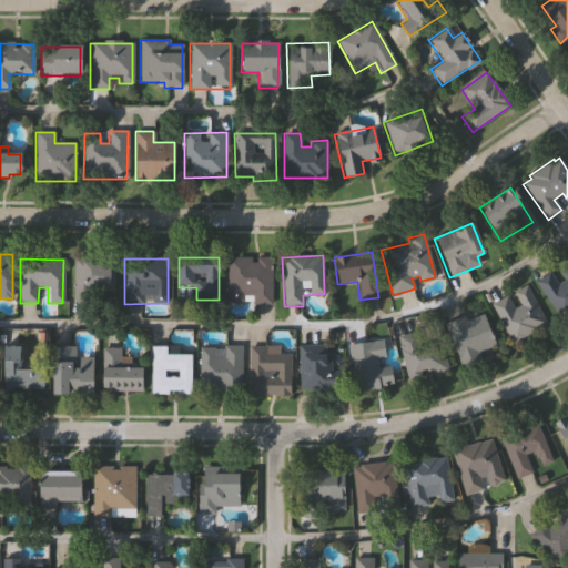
[(226,260),(271,259),(272,304),(227,304),(226,260)]
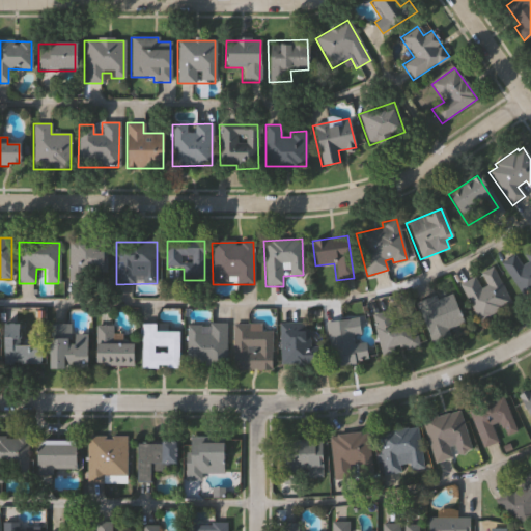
[(68,243),(105,243),(105,281),(68,281),(68,243)]
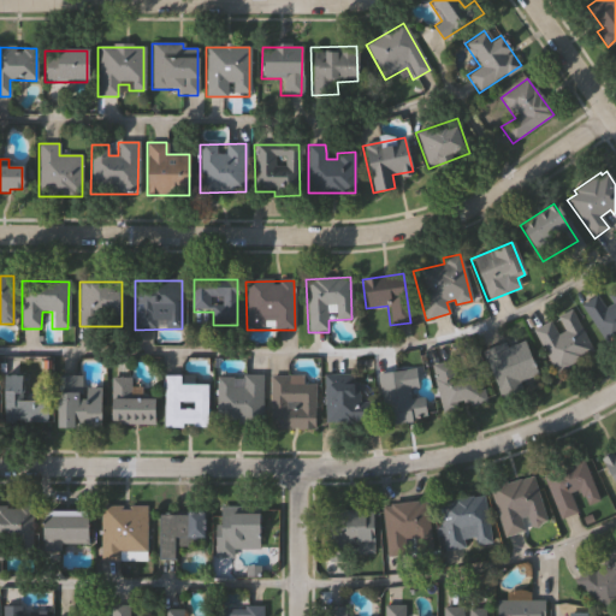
[(580,304),(594,294),(598,298),(604,308),(611,303),(606,294),(615,286),(615,338),(606,344),(580,304)]
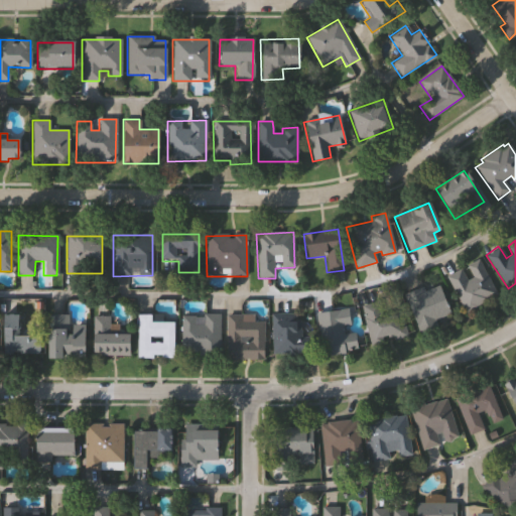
[(465,312),(445,276),(460,268),(466,280),(473,276),(467,265),(478,259),(497,295),(465,312)]
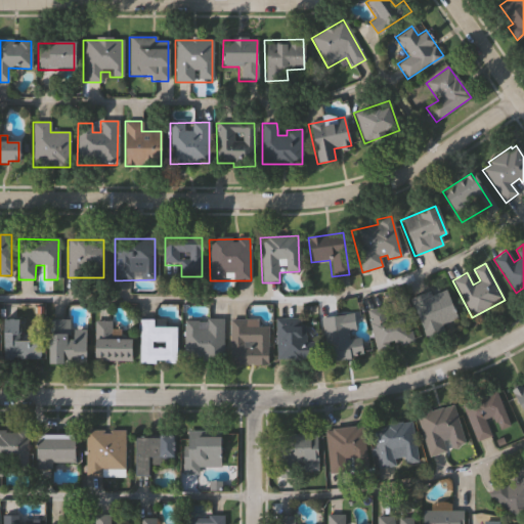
[(425,338),(409,299),(428,291),(430,295),(445,289),(456,318),(441,324),(443,330),(425,338)]
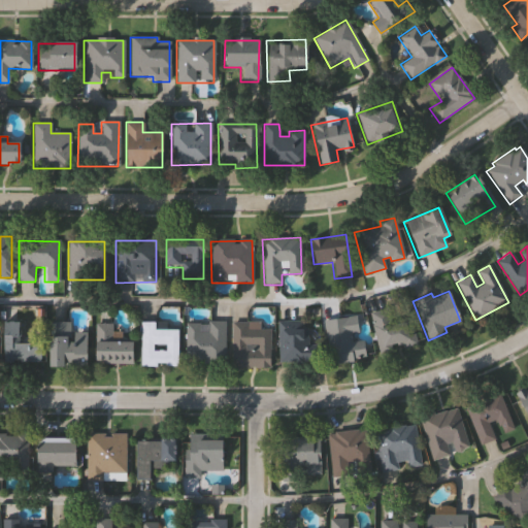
[(367,314),(404,303),(416,344),(377,354),(367,314)]
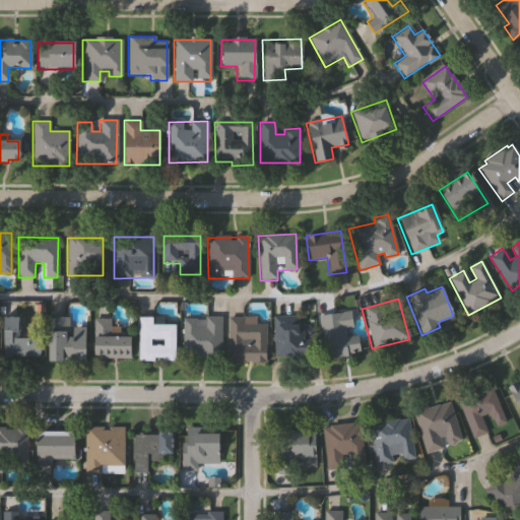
[(318,316),(349,311),(352,327),(344,328),(345,336),(356,335),(360,353),(325,360),(318,316)]
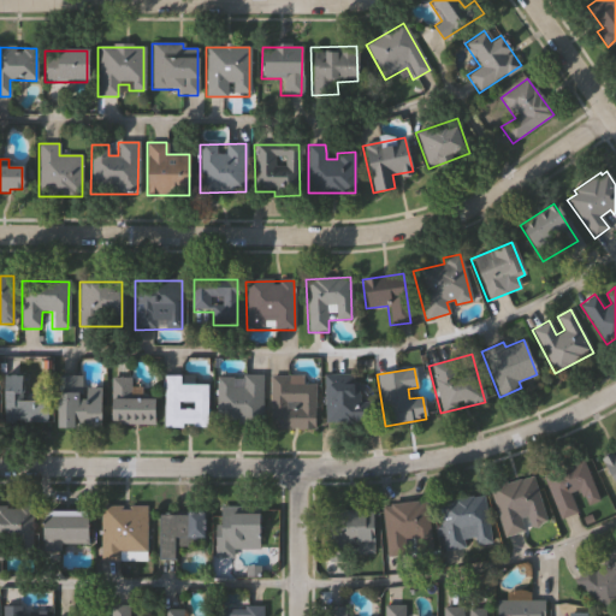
[(323,375),(366,373),(367,424),(325,425),(323,375)]
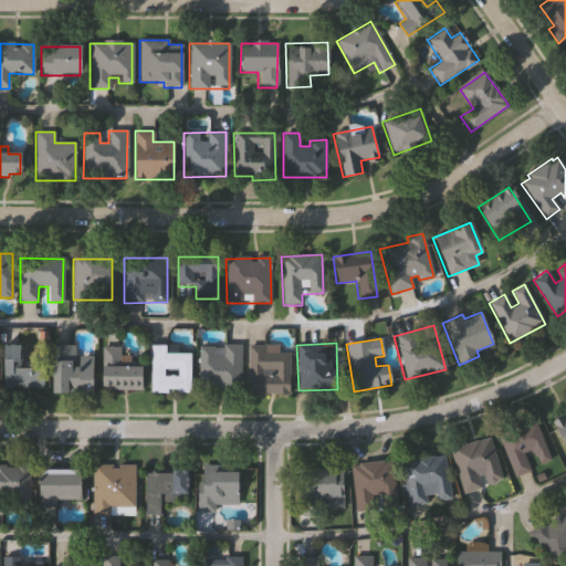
[(20,345),(20,367),(42,367),(42,389),(2,389),(2,345),(20,345)]
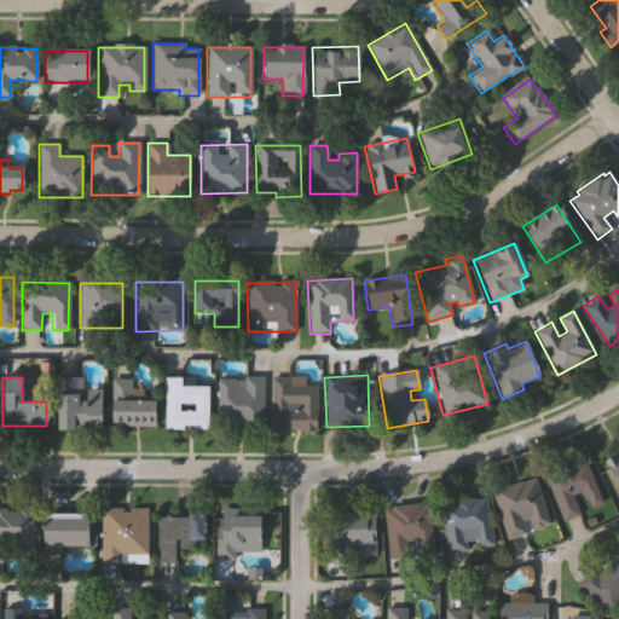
[(262,377),(262,424),(217,424),(217,377),(262,377)]
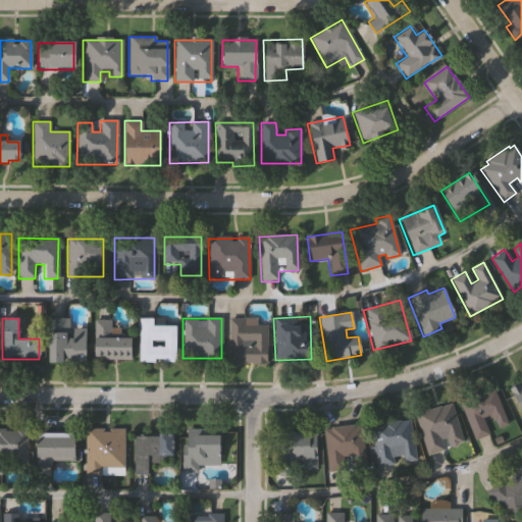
[(267,363),(228,363),(228,318),(258,318),(258,324),(267,324),(267,363)]
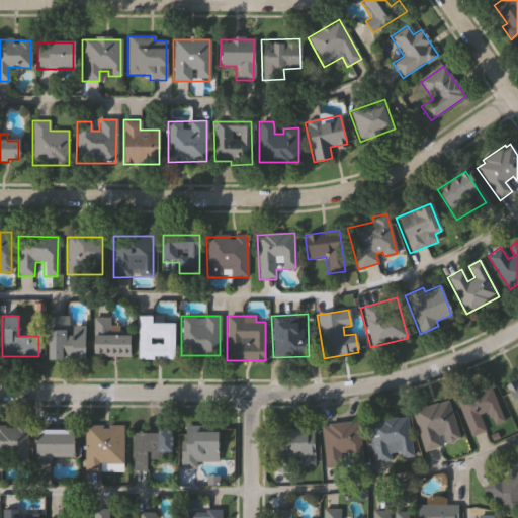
[(47,360),(47,317),(66,317),(66,326),(84,326),(84,360),(47,360)]
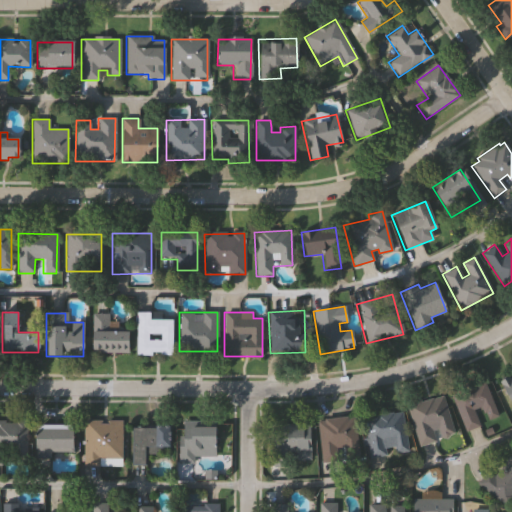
[(127,354),(91,353),(91,314),(108,314),(107,331),(128,331),(127,354)]
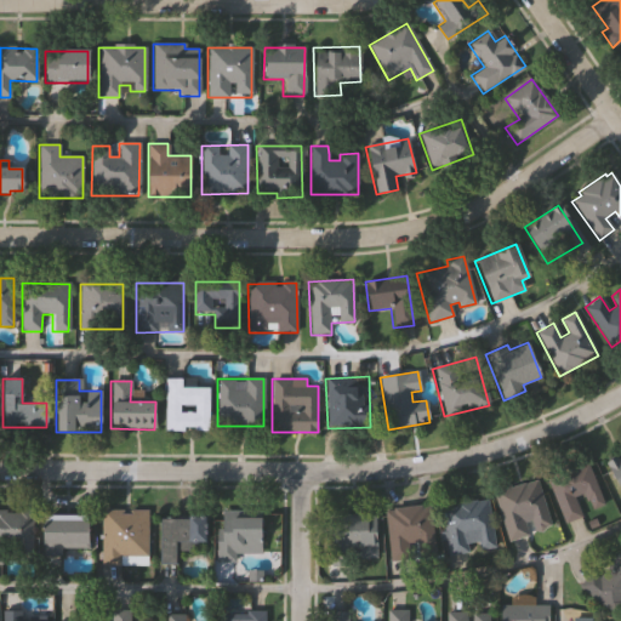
[(209,388),(209,432),(166,432),(166,381),(193,381),(193,388),(209,388)]
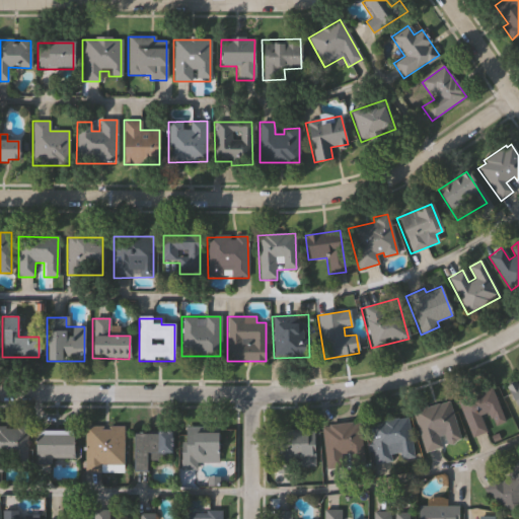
[(518,383),(509,387),(518,408),(518,383)]
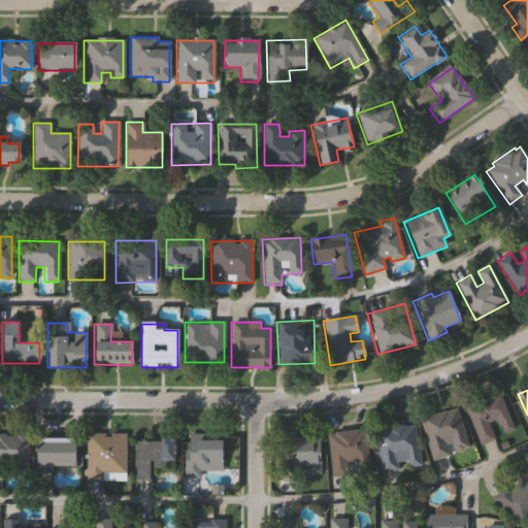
[(501,394),(466,408),(481,446),(499,438),(498,437),(516,430),(501,394)]
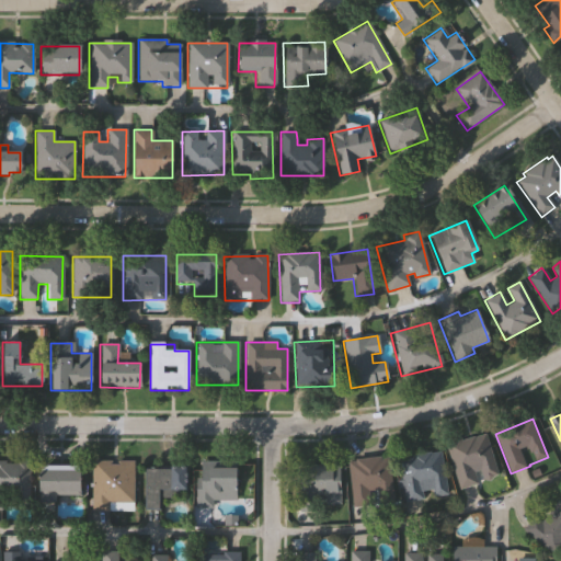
[(460,487),(449,442),(490,432),(500,473),(482,478),(483,481),(460,487)]
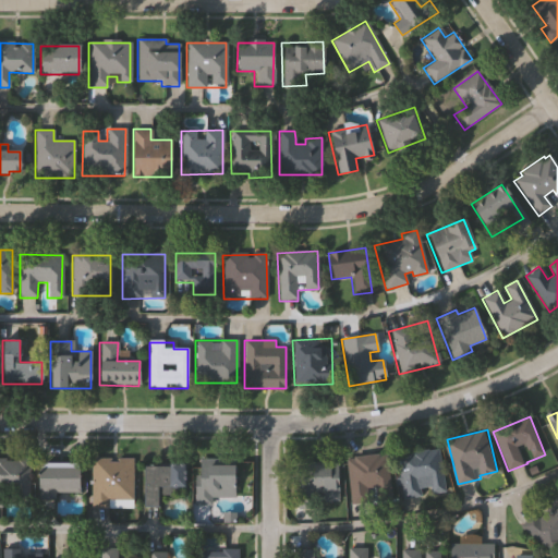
[(428,494),(407,496),(401,452),(441,447),(446,490),(428,492),(428,494)]
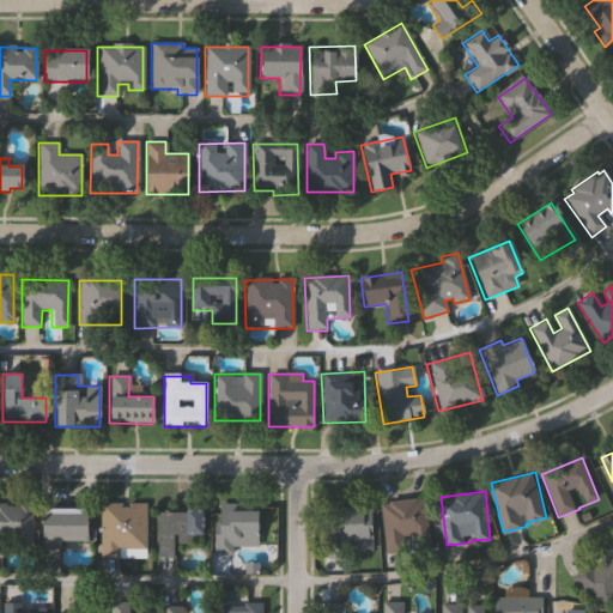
[(428,496),(431,538),(408,540),(408,548),(388,551),(383,501),(428,496)]
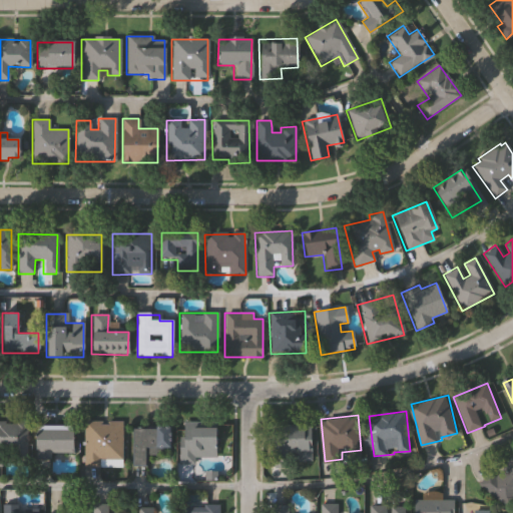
[(0,464),(0,420),(28,421),(28,460),(10,460),(10,464),(0,464)]
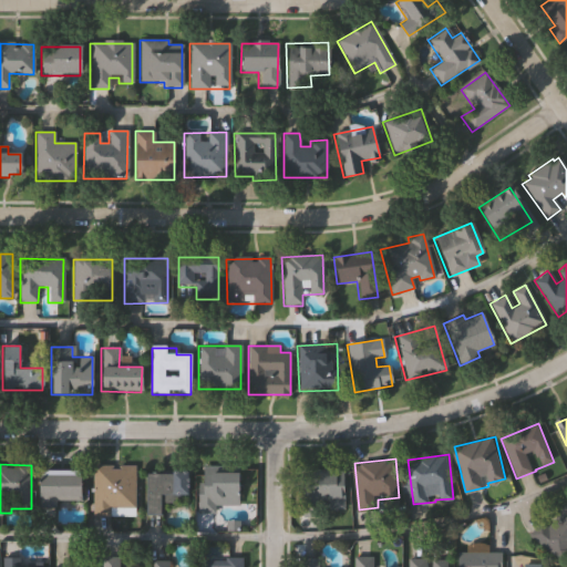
[(113,511),(113,506),(95,506),(95,464),(137,464),(137,511),(113,511)]
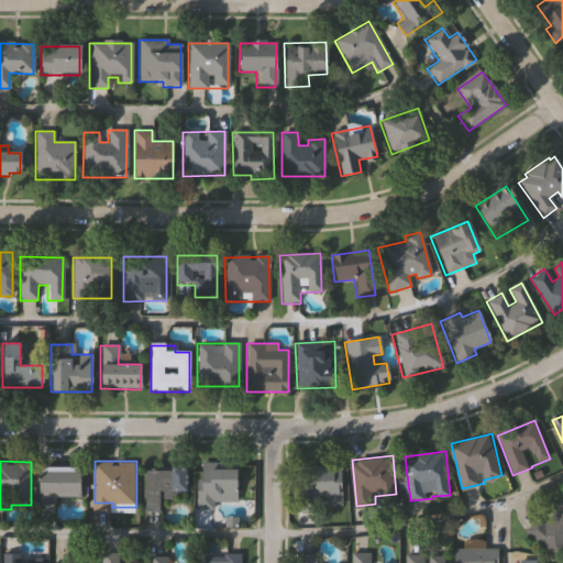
[(240,499),(217,498),(217,507),(199,507),(201,461),(241,462),(240,499)]
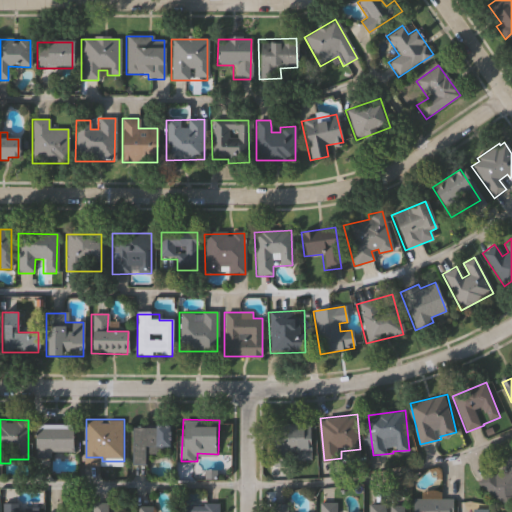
[(313,422),(313,460),(272,460),(272,422),(313,422)]
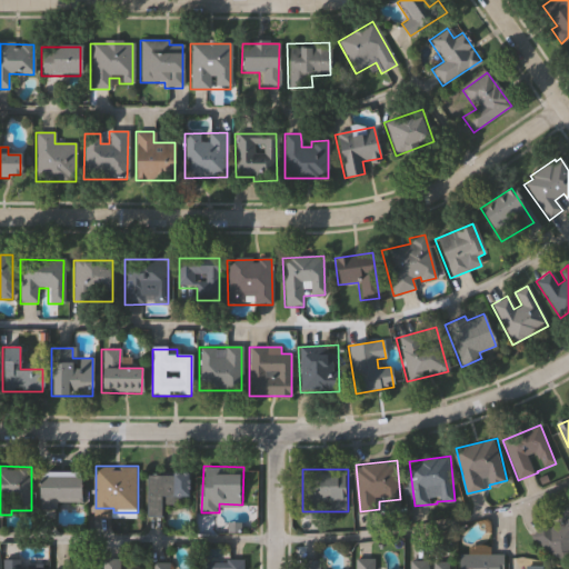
[(86,470),(86,500),(43,500),(43,470),(86,470)]
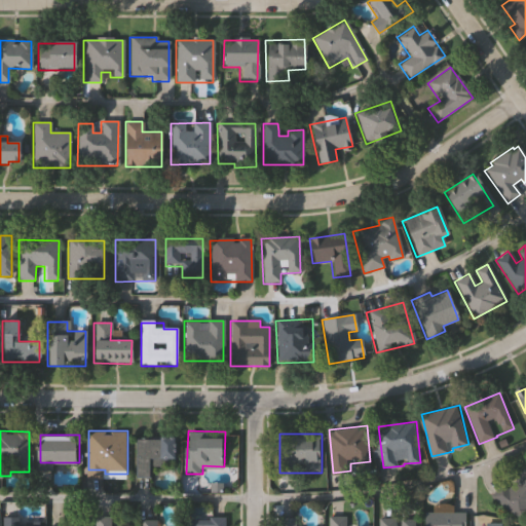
[(153,476),(139,477),(138,437),(177,436),(178,464),(153,465),(153,476)]
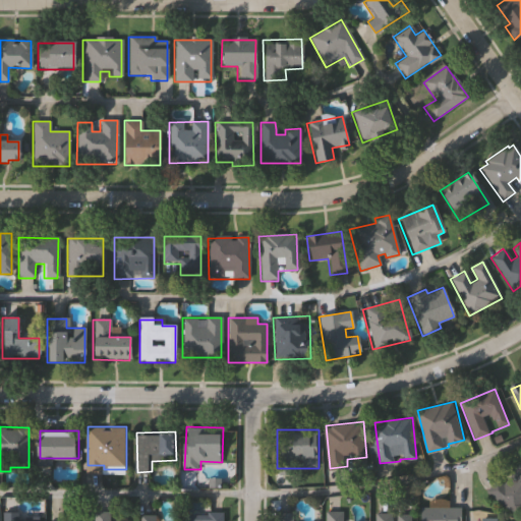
[(488,489),(500,475),(506,480),(520,461),(520,505),(516,512),(488,489)]
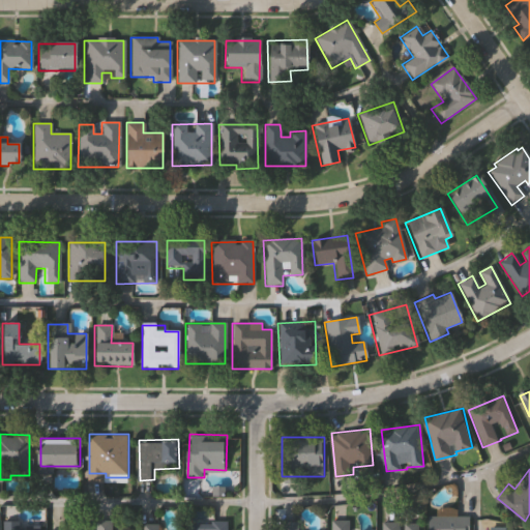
[(430,529),(430,514),(469,514),(469,529),(430,529)]
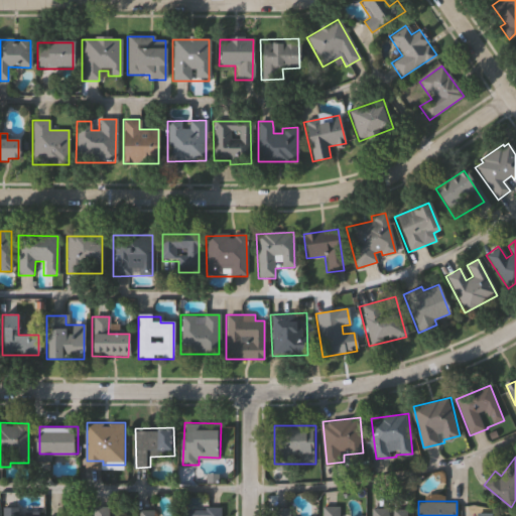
[(325,515),(325,505),(342,505),(342,515),(325,515)]
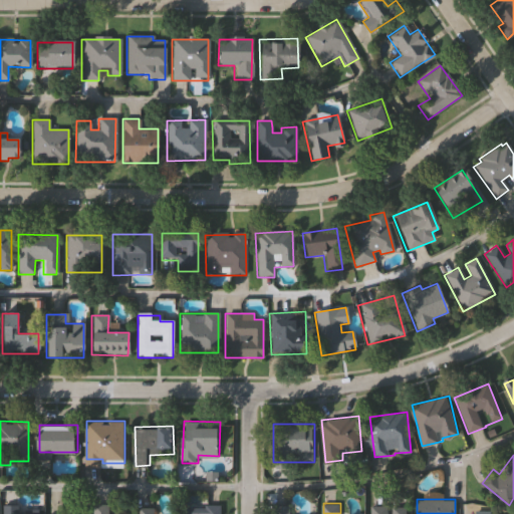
[(94,513),(94,504),(111,504),(111,513),(94,513)]
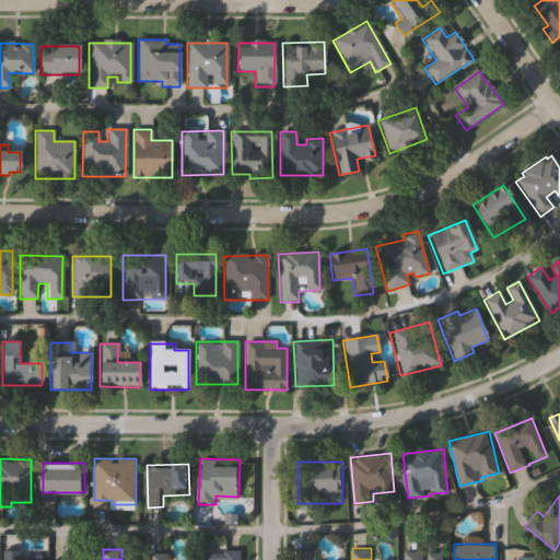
[(203,559),(203,549),(242,550),(242,559),(203,559)]
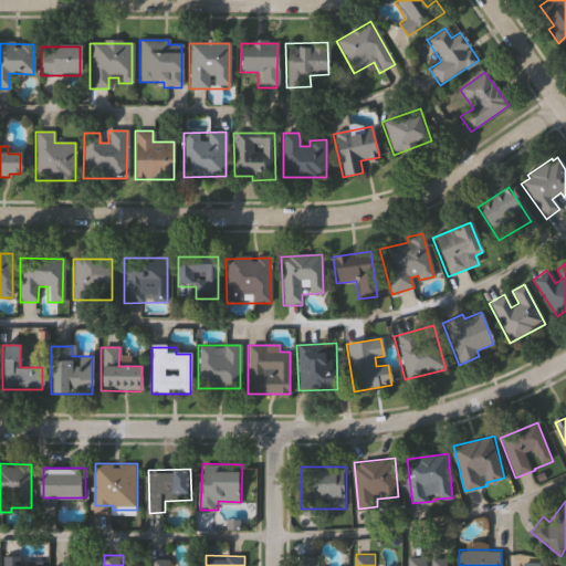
[(409,565),(410,555),(450,556),(449,565),(409,565)]
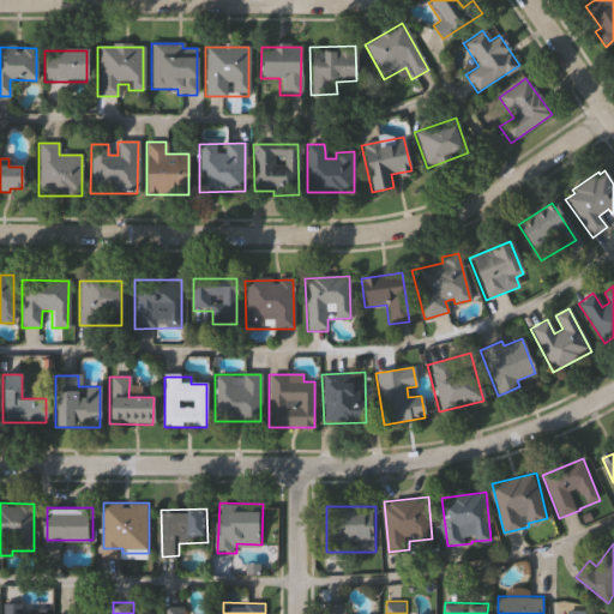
[(6,613),(6,603),(25,603),(25,613),(6,613)]
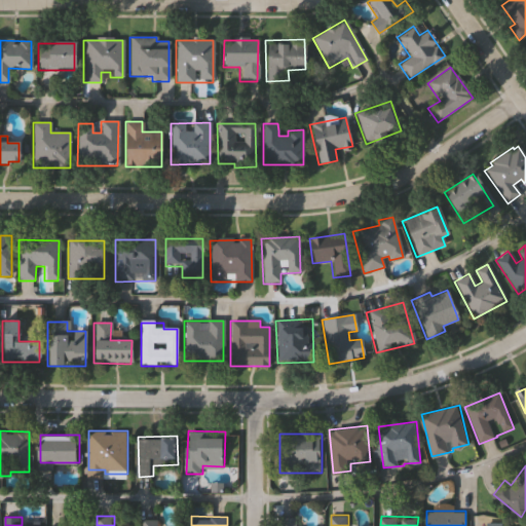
[(283,525),(283,517),(297,517),(297,525),(283,525)]
